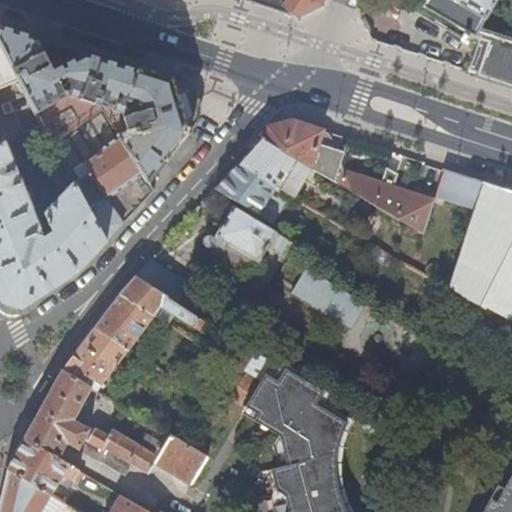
[(246,0),(294,16),(280,0),(246,0)]
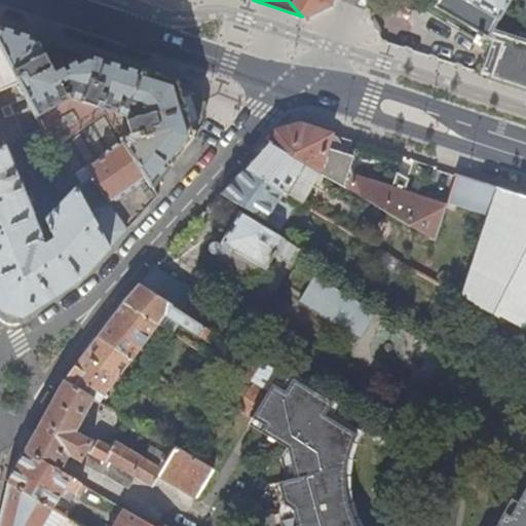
[(288,0),(302,16),(305,17),(331,5),(332,0),(288,0)]
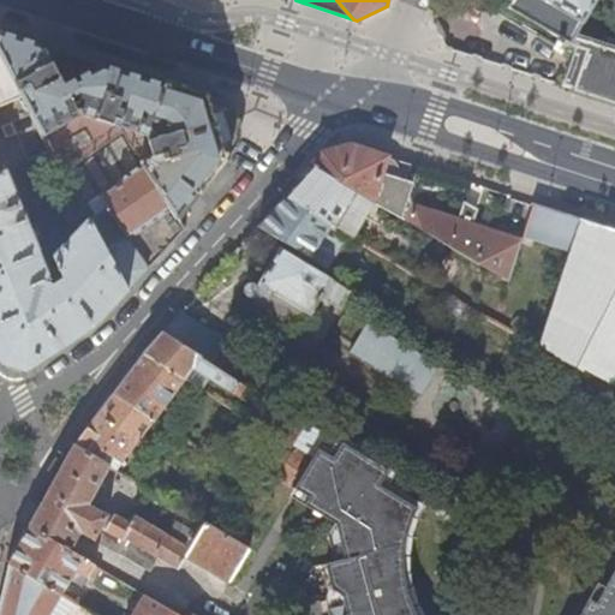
[(512,0),(508,6),(572,43),(575,35),(583,22),(585,23),(597,0),(512,0)]
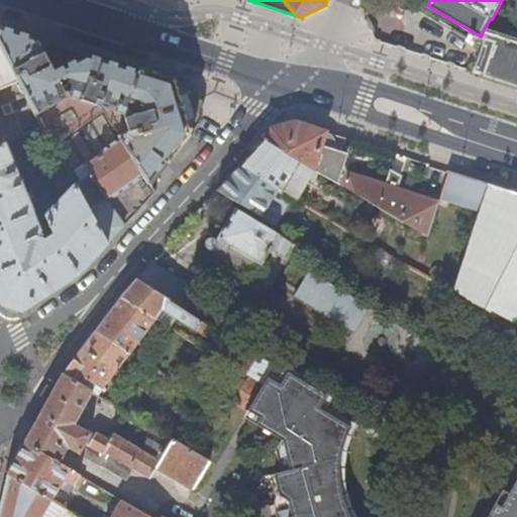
[(205,115),(199,90),(2,26),(0,32),(0,41),(22,83),(45,127),(55,144),(104,110),(143,176),(149,184),(205,115)]
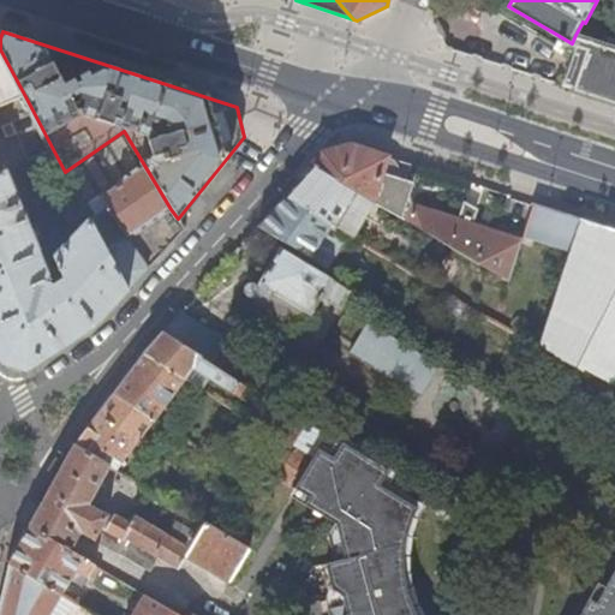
[(614,47),(592,41),(575,35),(572,43),(587,49),(575,91),(614,103),(614,47)]
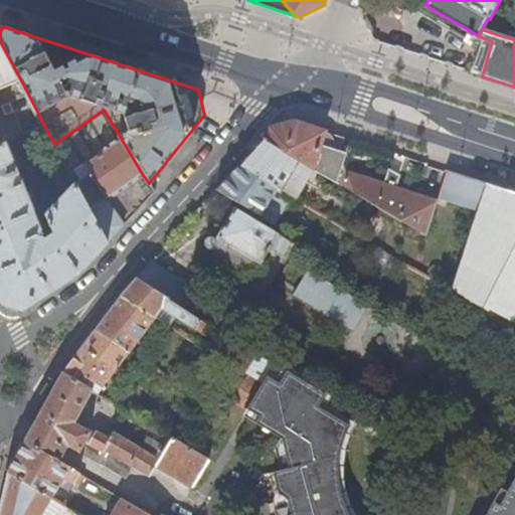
[(0,128),(0,92),(22,82),(0,41),(0,146),(6,143),(0,128)]
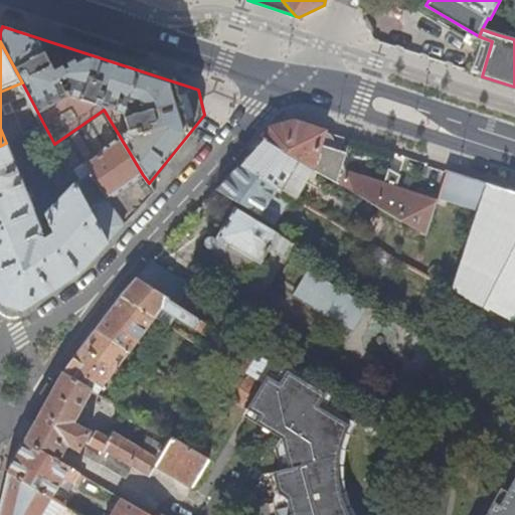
[(131,218),(156,191),(149,183),(143,175),(104,110),(54,144),(60,154),(66,167),(73,179),(75,183),(108,242),(131,218)]
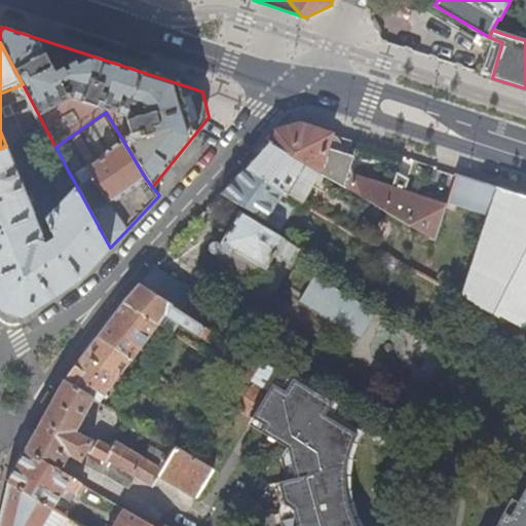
[(350,170),(354,157),(348,155),(352,141),(318,129),(302,123),(275,130),(267,142),(307,165),(321,174),(437,242),(448,207),(406,193),(410,180),(397,176),(392,189),(355,178),(350,170)]
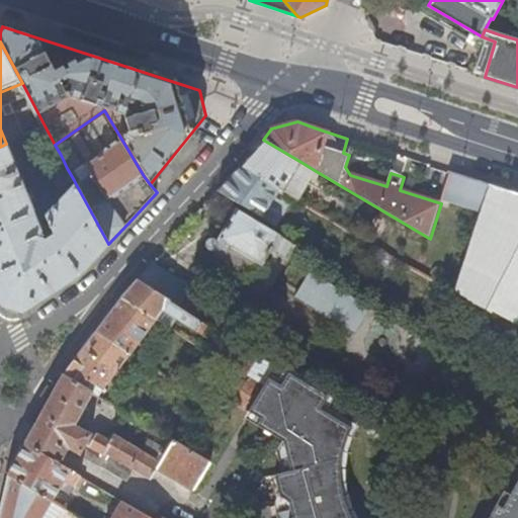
[(298,199),(301,194),(295,190),(298,185),(291,181),(303,163),(263,140),(254,150),(241,165),(293,196),(298,199)]
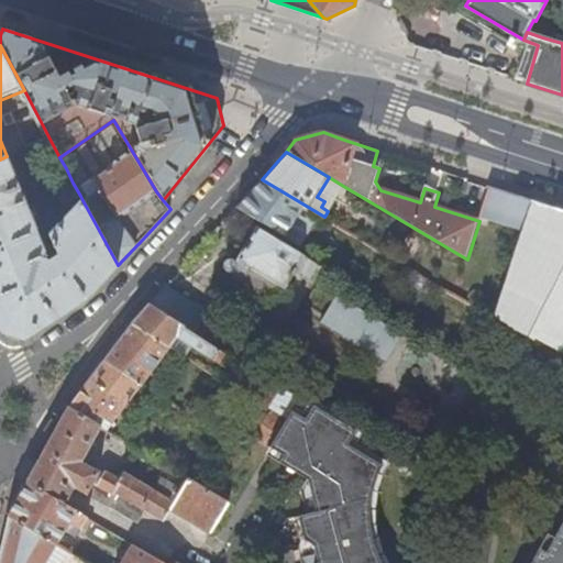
[(14,161),(12,155),(7,156),(0,159),(0,246),(36,231),(25,203),(8,164),(14,161)]
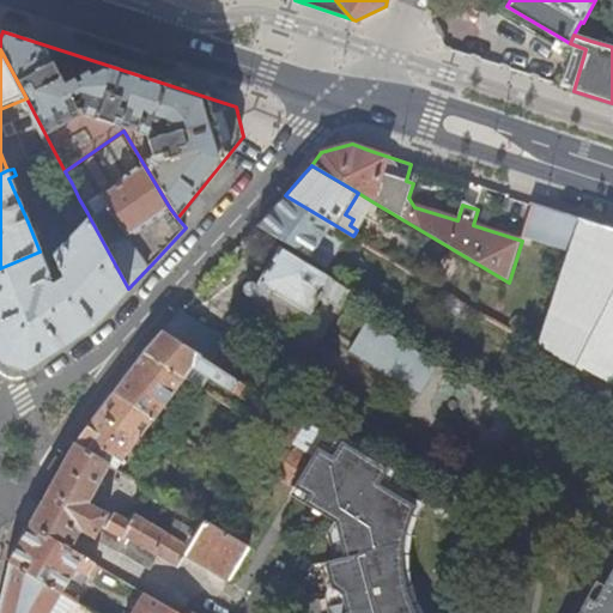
[(55,194),(61,207),(79,199),(72,183),(56,190),(55,194)]
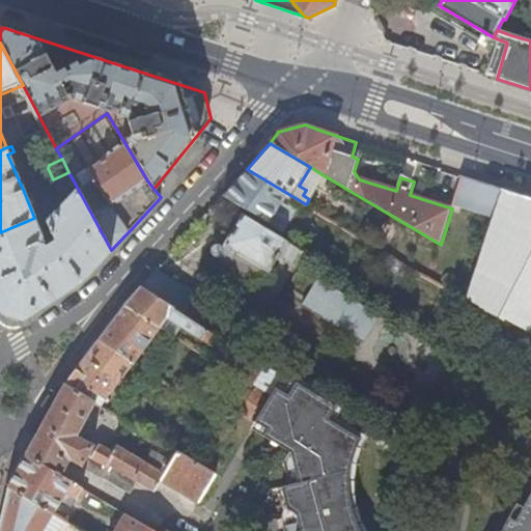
[(303,195),(309,199),(324,175),(310,167),(299,186),(306,190),(303,195)]
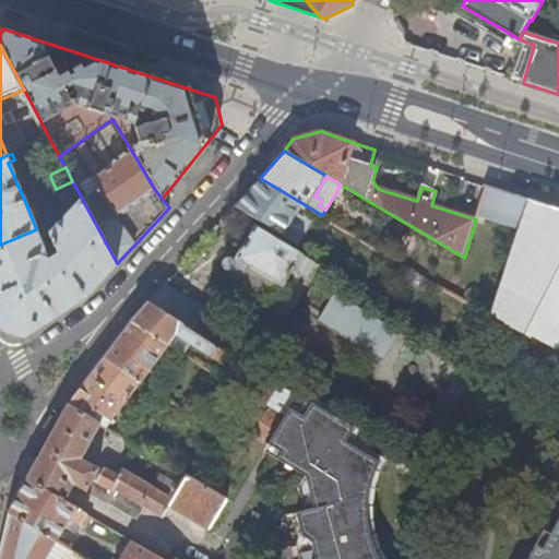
[(313,217),(317,212),(260,178),(248,190),(235,205),(283,235),(293,218),(300,223),(307,213),(313,217)]
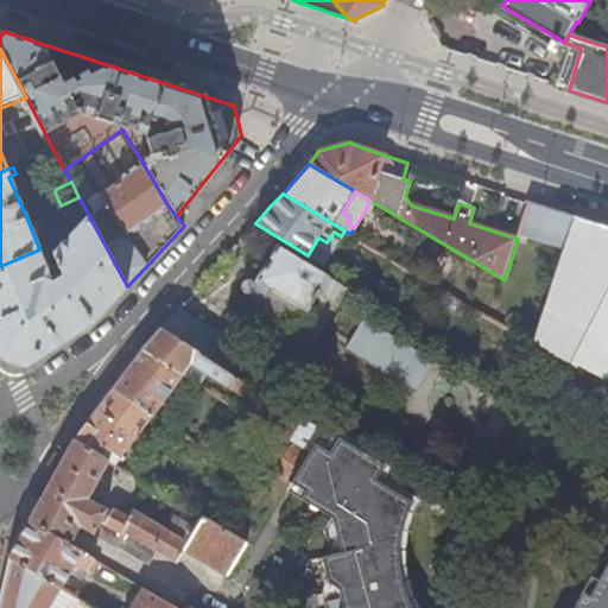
[(70,220),(87,211),(78,197),(61,206),(65,217),(70,220)]
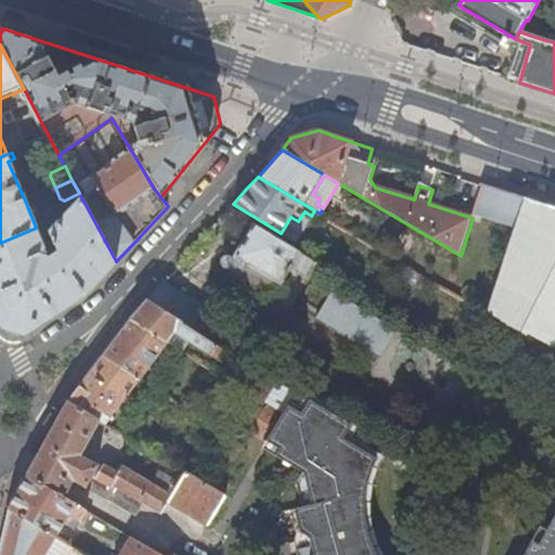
[(474,215),(514,227),(524,197),(483,184),(474,215)]
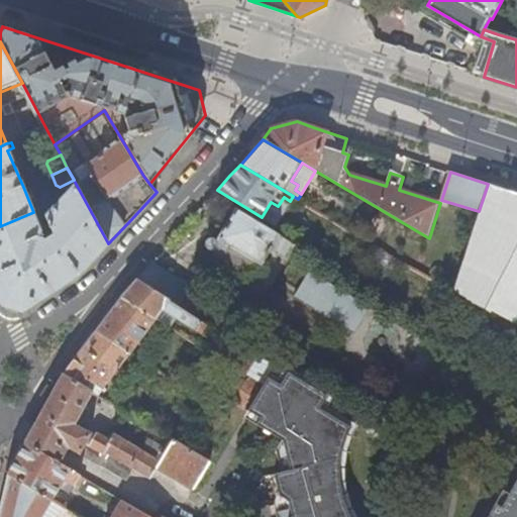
[(41,231),(33,212),(0,226),(0,298),(3,306),(22,311),(79,275),(108,243),(76,184),(45,216),(53,234),(45,238),(40,236),(41,231)]
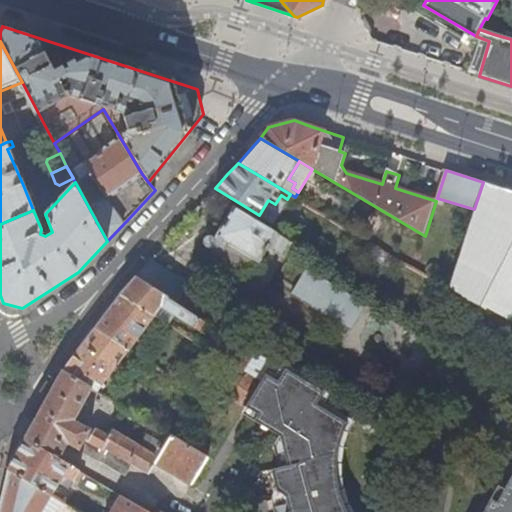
[(511,191),(483,182),(474,209),(449,291),(486,313),(487,310),(511,323),(511,191)]
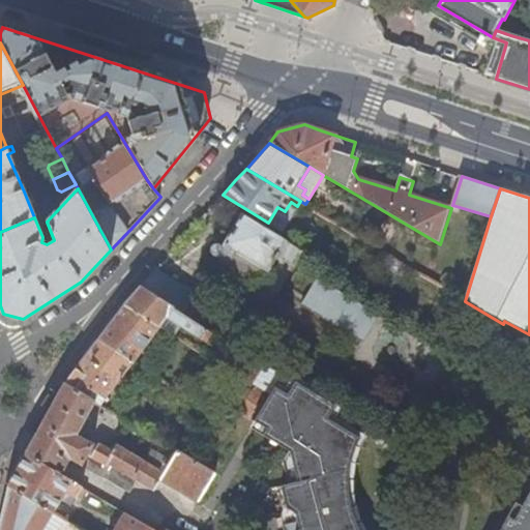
[(282,231),(297,206),(291,202),(285,211),(277,207),(268,223),(282,231)]
